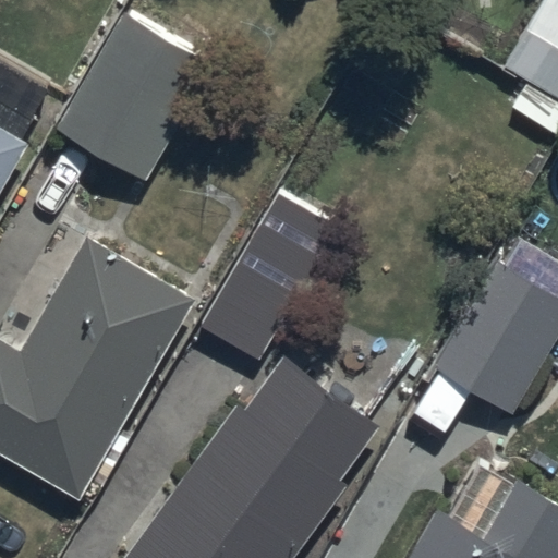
[(557,108),(557,8),(556,7),(511,81),(557,108)]
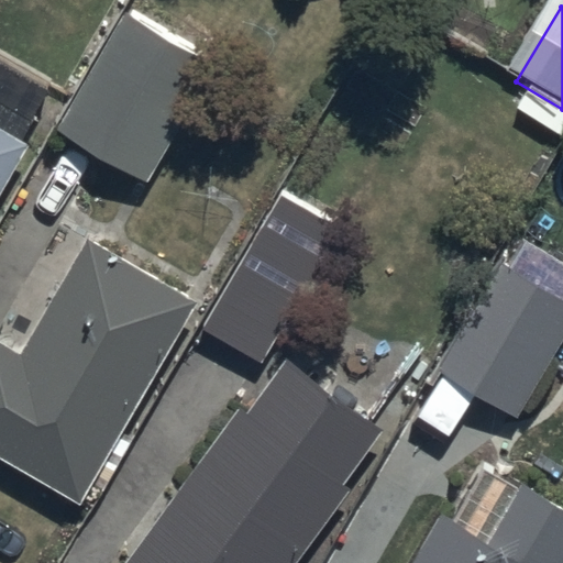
[(220,67),(130,13),(61,131),(150,185),(220,67)]
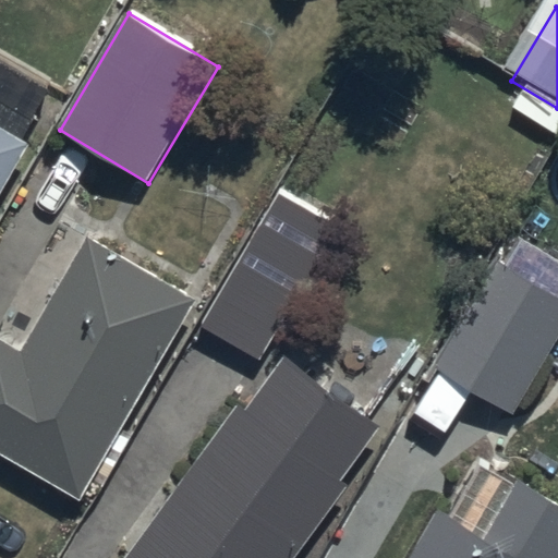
[(0,209),(35,152),(27,147),(58,94),(0,60),(0,209)]
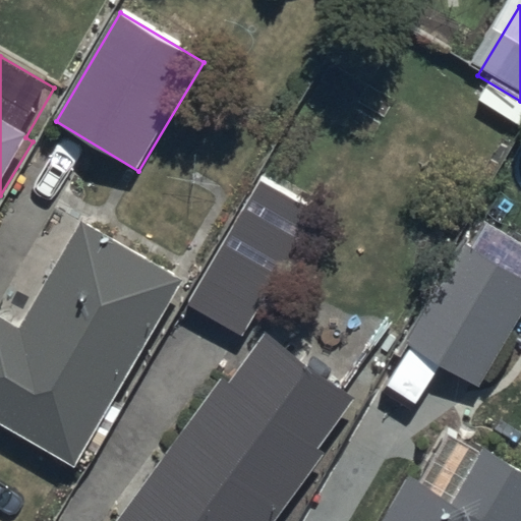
[(315,210),(262,180),(189,306),(242,337),(315,210)]
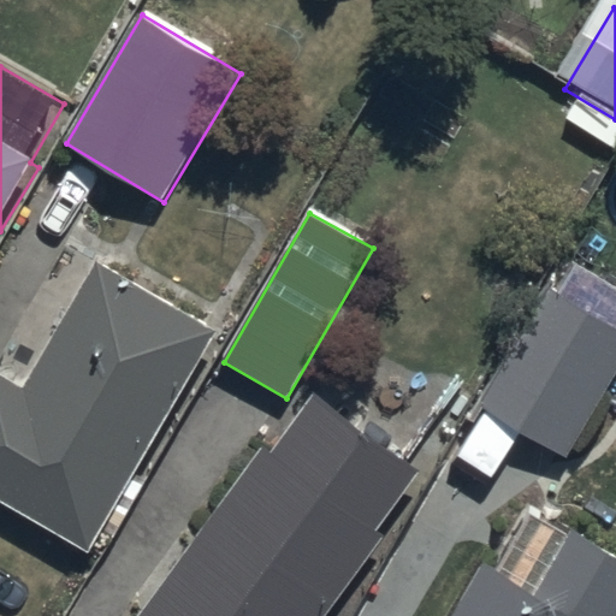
[(0,502),(92,555),(217,333),(73,252),(3,377),(0,374),(0,502)]
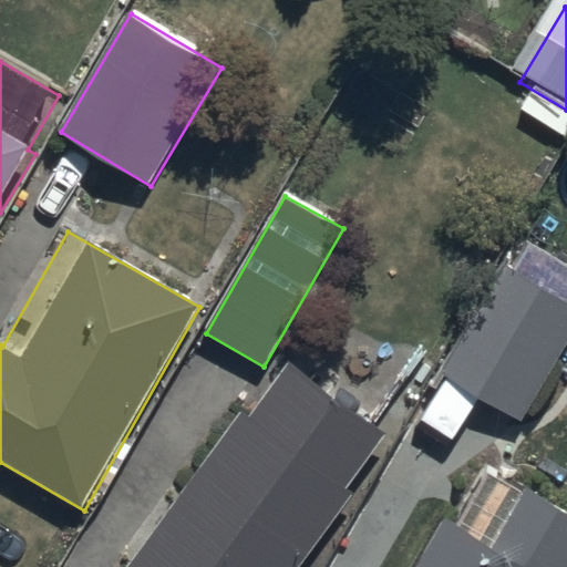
[(566,347),(566,301),(504,264),(441,373),(522,422),(566,347)]
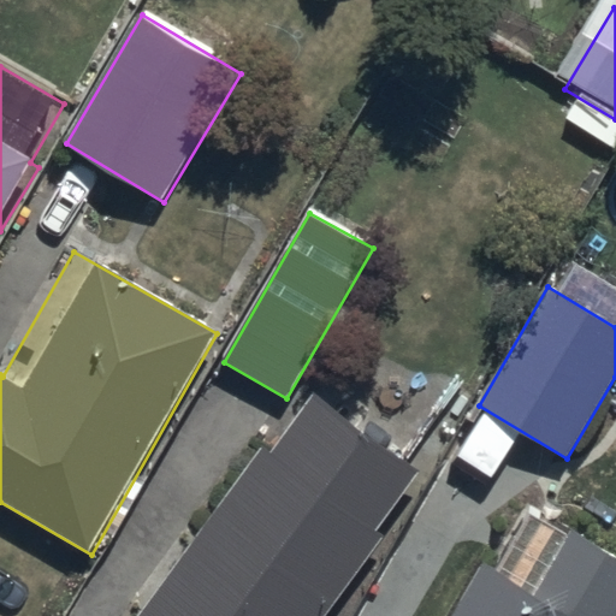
[(422,473),(314,396),(273,455),(261,446),(142,615),(331,615),(388,537),(380,532),(422,473)]
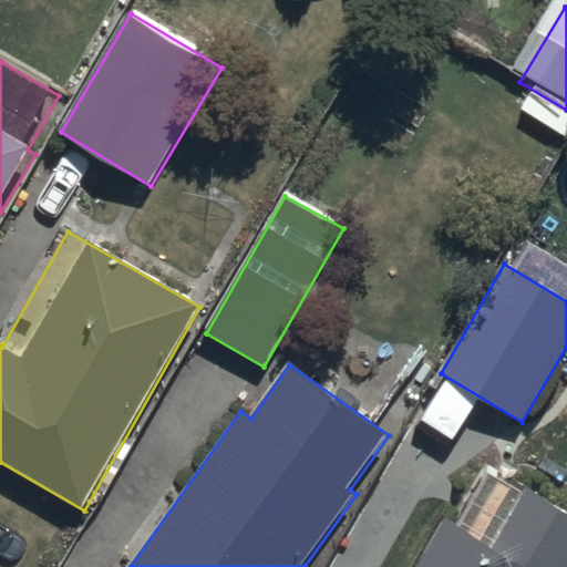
[(566,566),(566,515),(525,491),(492,547),(446,521),(419,566),(566,566)]
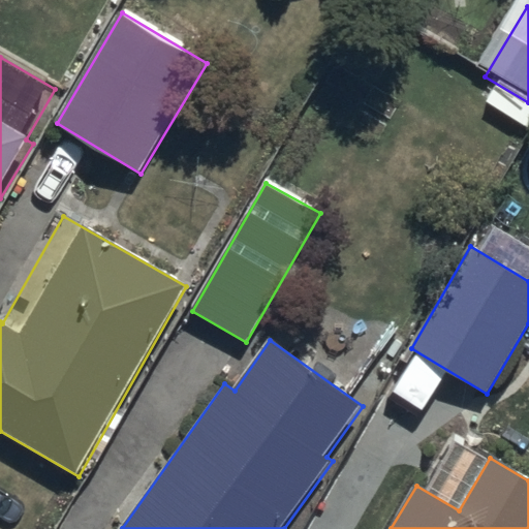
All buildings are outlined.
